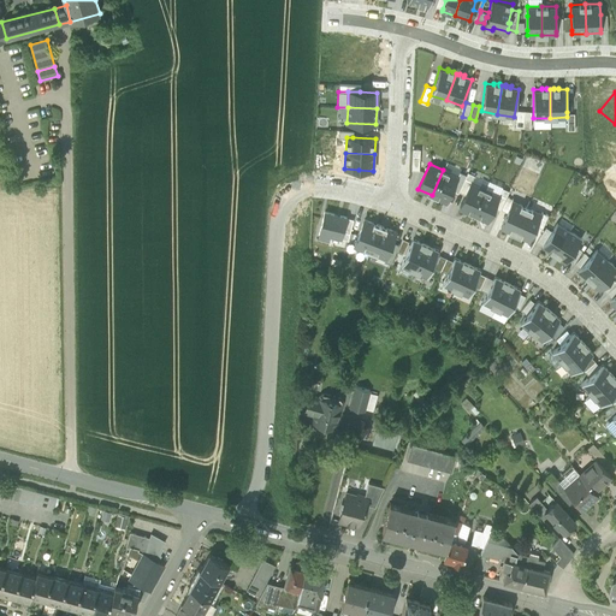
[(359,178),(359,170),(344,169),(335,169),(335,176),(359,178)]
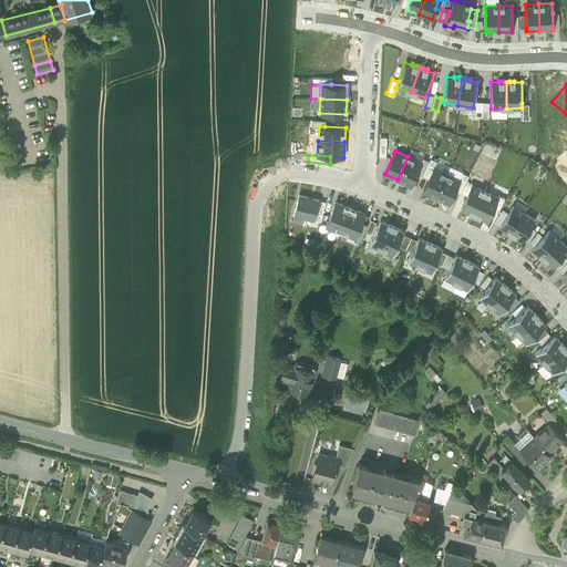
[(408,156),(398,179),(411,185),(415,174),(421,162),(408,156)]
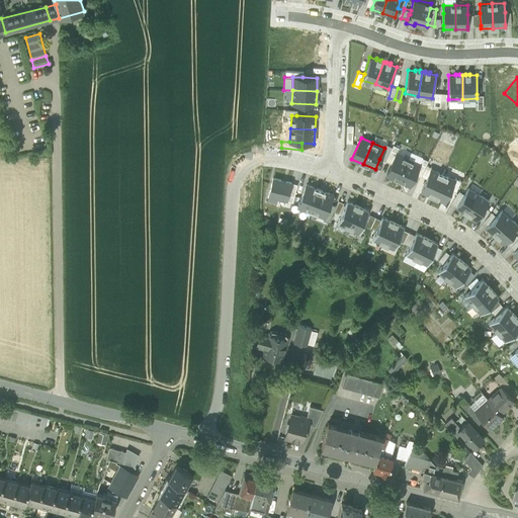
[(379,159),(385,162),(385,161),(393,147),(386,144),(384,148),(379,159)]
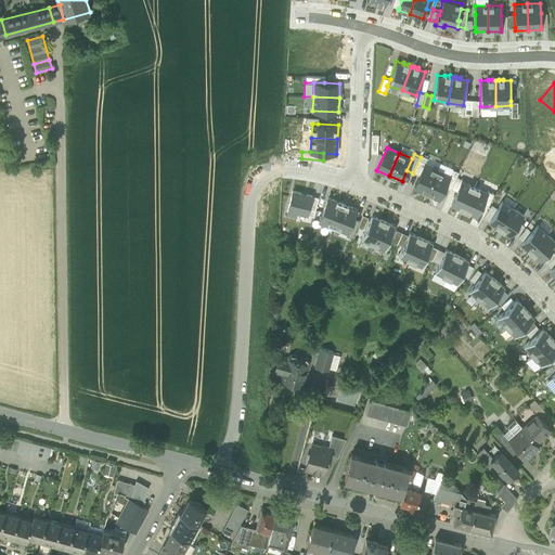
[(413,172),(420,175),(424,165),(427,157),(422,155),(421,157),(413,172)]
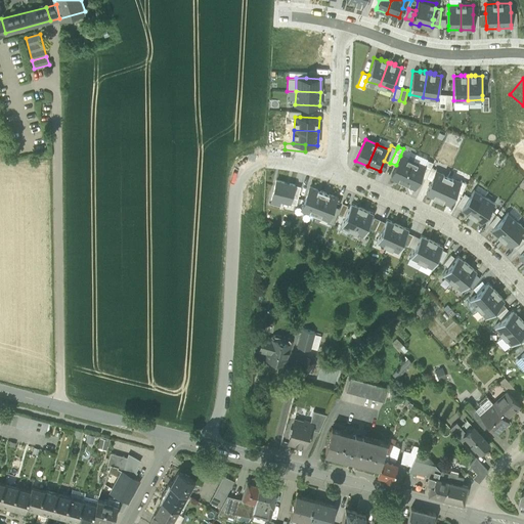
[(416,153),(412,161),(424,166),(427,160),(428,159),(416,153)]
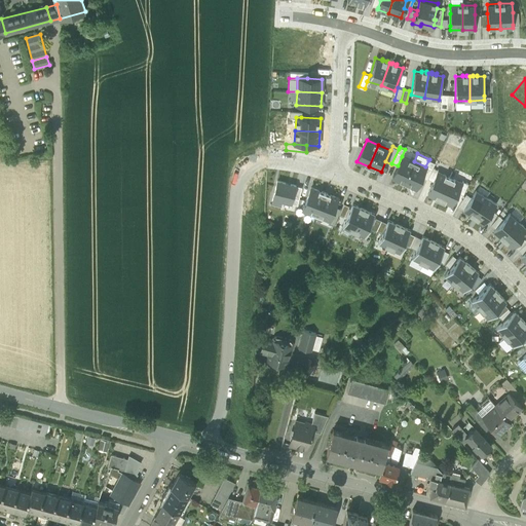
[(402,156),(398,165),(391,177),(404,183),(414,161),(402,156)]
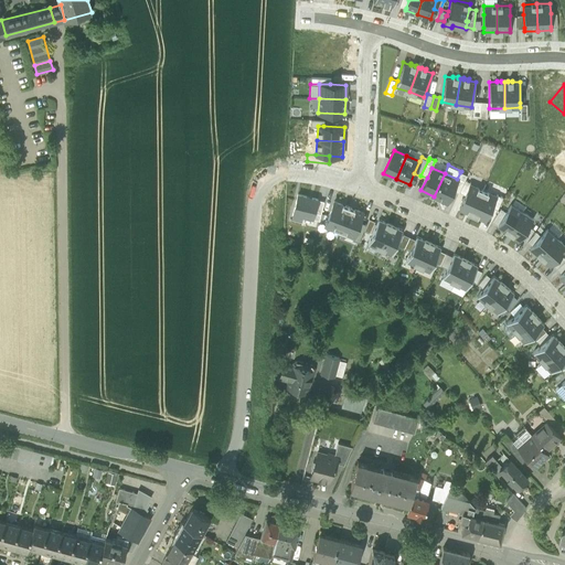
[(465,180),(467,174),(460,172),(457,179),(458,179),(452,190),(459,193),(459,191),(465,180)]
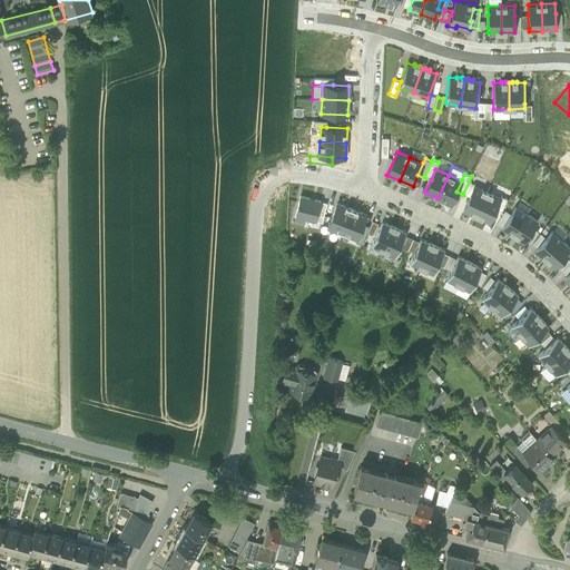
[(457,192),(462,180),(461,180),(449,175),(438,198),(451,204),(457,192)]
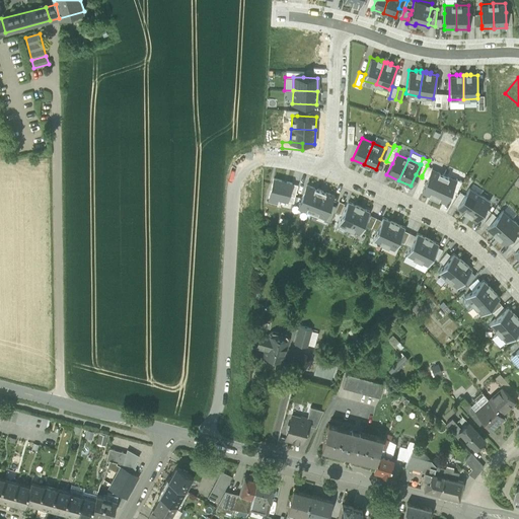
[(427,165),(422,175),(427,178),(432,169),(432,167),(427,165)]
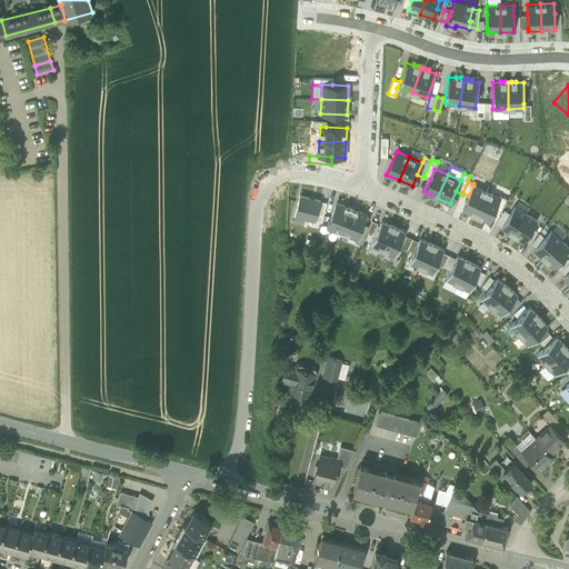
[(486,191),(473,186),(468,196),(462,209),(476,215),(486,191)]
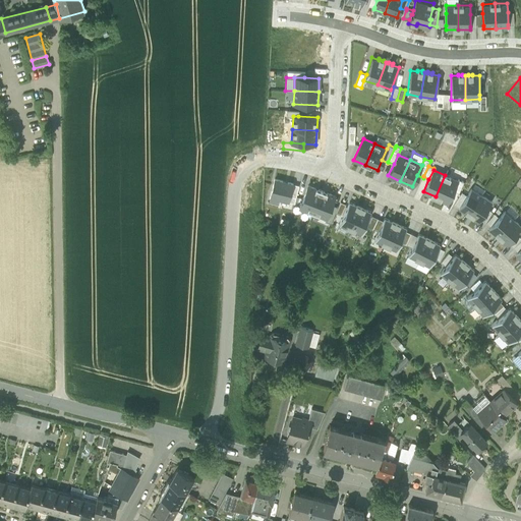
[(457,181),(445,175),(436,196),(448,203),(453,190),(457,181)]
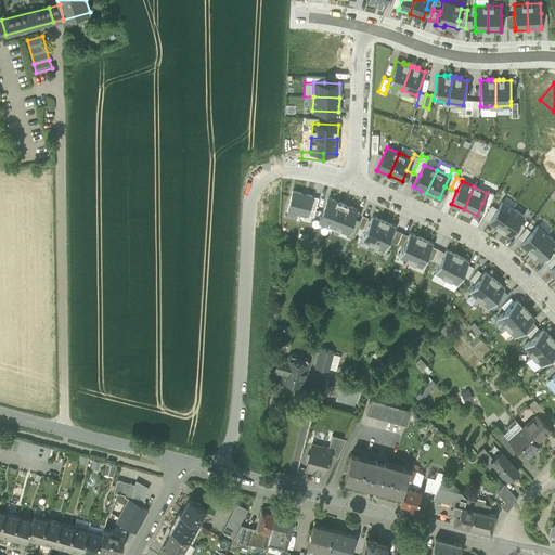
[(307,214),(312,195),(293,191),(286,214),(296,216),(297,211),(307,214)]
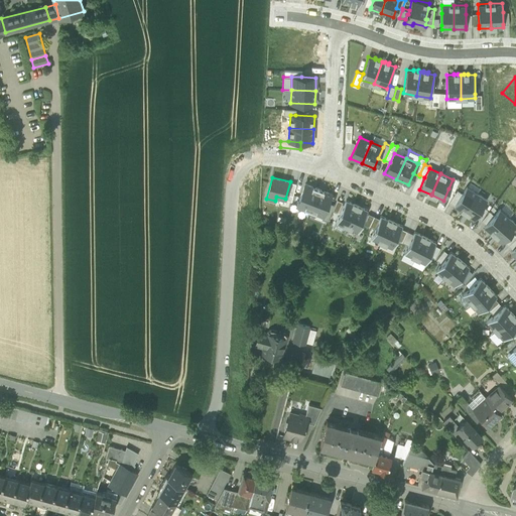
[(460,180),(454,177),(453,179),(448,188),(454,190),(460,180)]
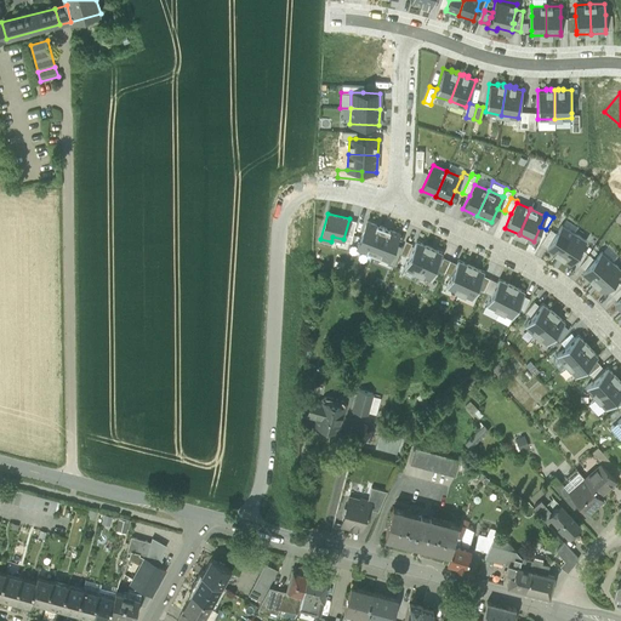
[(357,221),(349,218),(343,239),(343,240),(351,241),(354,228),(357,221)]
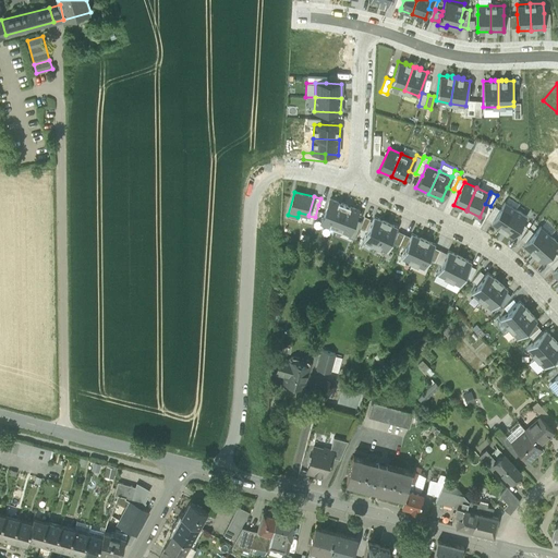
[(335,228),(344,204),(330,198),(326,208),(320,222),(335,228)]
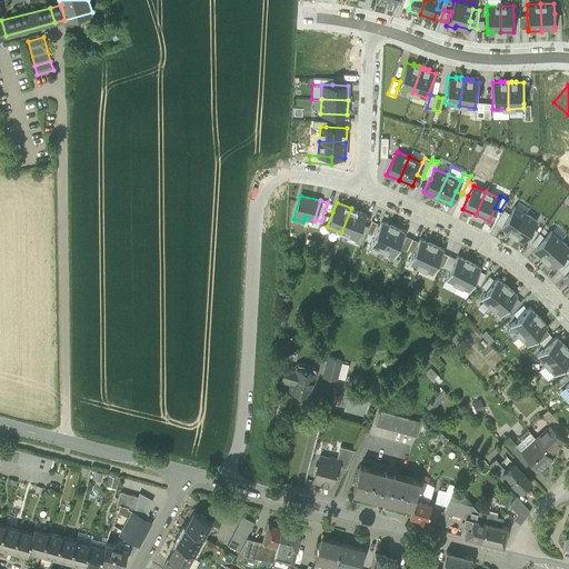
[(511,235),(526,212),(515,206),(509,213),(501,226),(500,227),(511,235)]
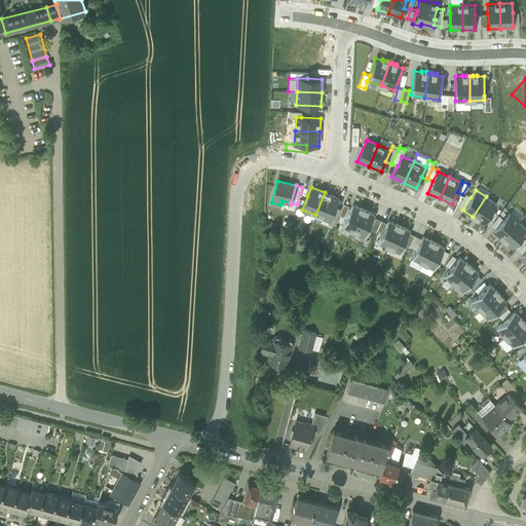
[(338,197),(325,192),(315,215),(330,220),(335,207),(338,197)]
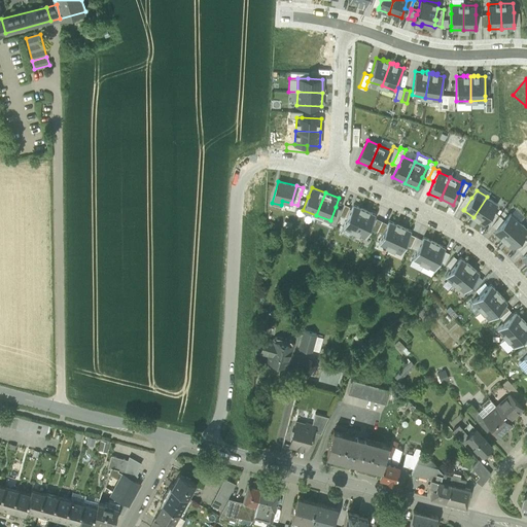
[(303,210),(308,197),(301,194),(297,205),(296,211),(302,213),(303,210)]
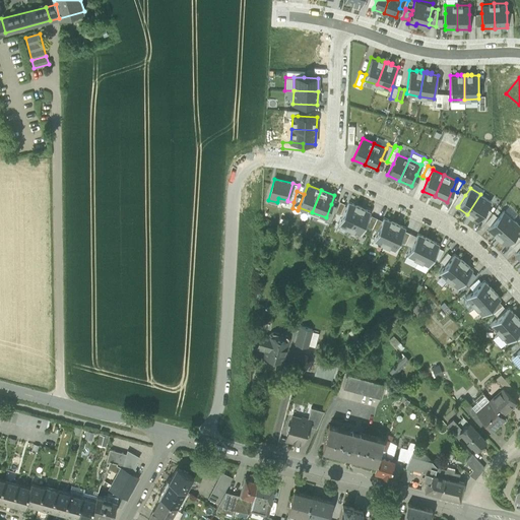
[(453,203),(458,206),(465,195),(460,192),(453,203)]
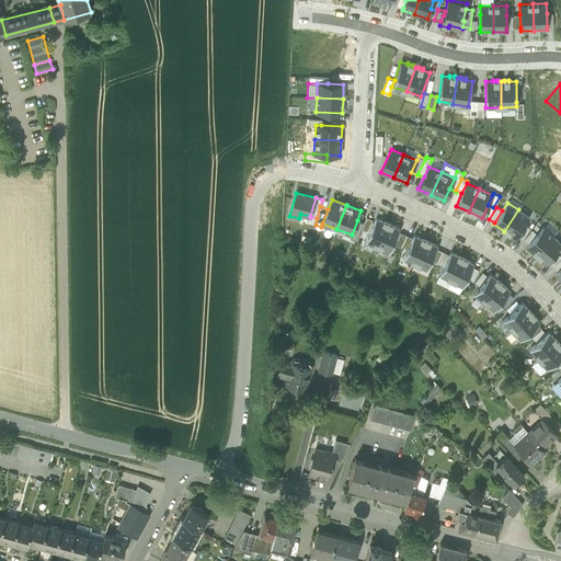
[(518,209),(504,231),(516,238),(517,236),(525,225),(529,217),(518,209)]
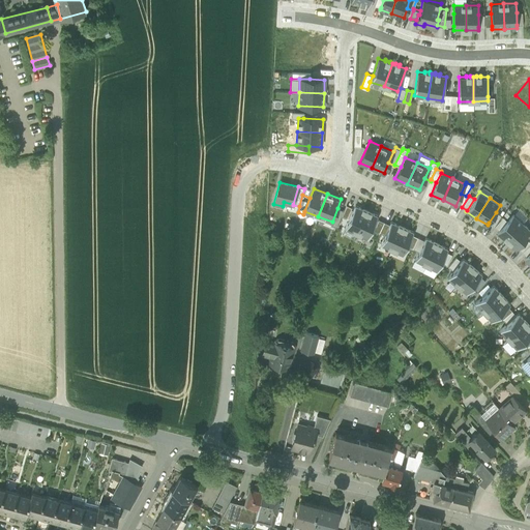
[(344,210),(341,216),(347,218),(352,207),(346,205),(344,210)]
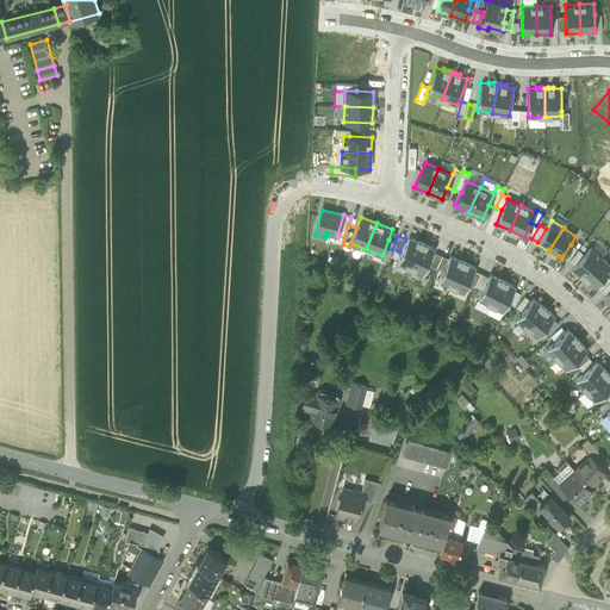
[(410,268),(422,242),(409,236),(397,262),(410,268)]
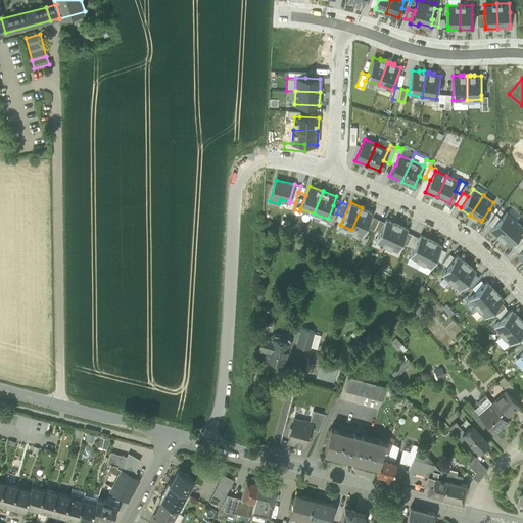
[(339,207),(333,205),(328,219),(326,222),(332,224),(336,214),(339,207)]
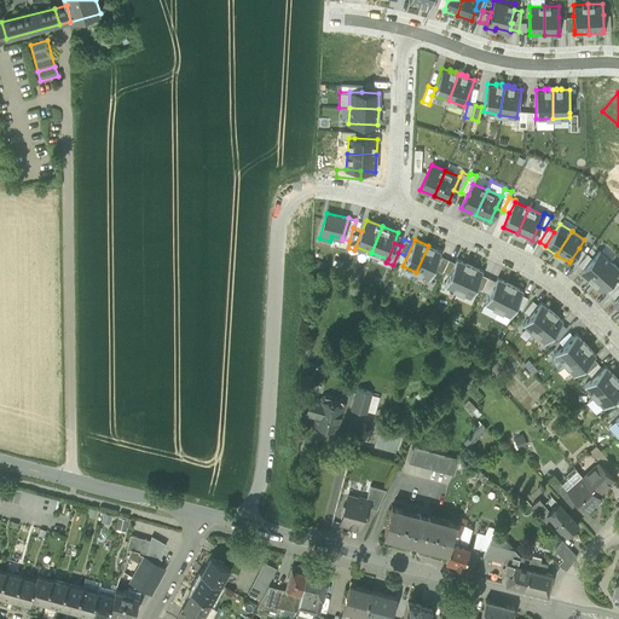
[(617,253),(606,243),(600,250),(611,260),(617,253)]
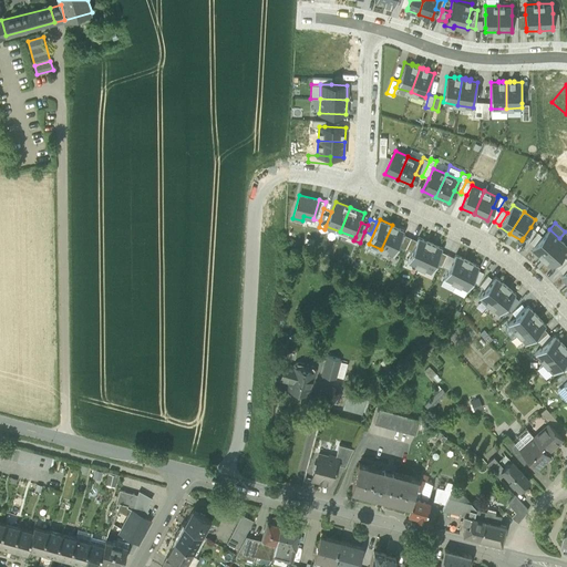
[(404,230),(397,227),(392,225),(381,249),(393,255),(404,230)]
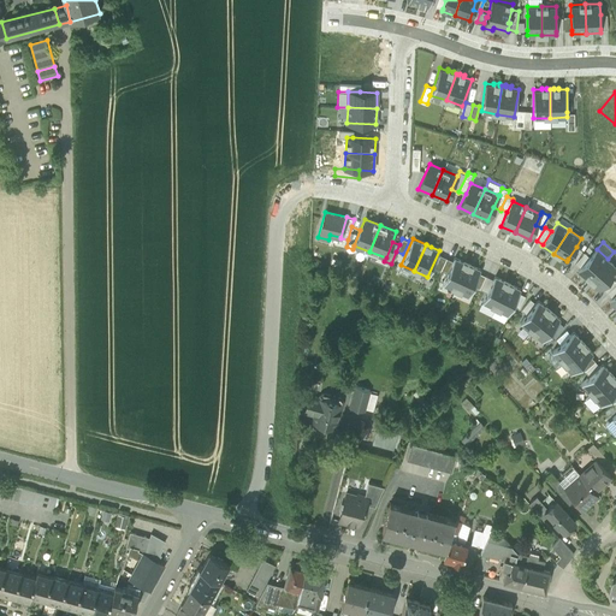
[(568,259),(574,262),(582,250),(576,247),(568,259)]
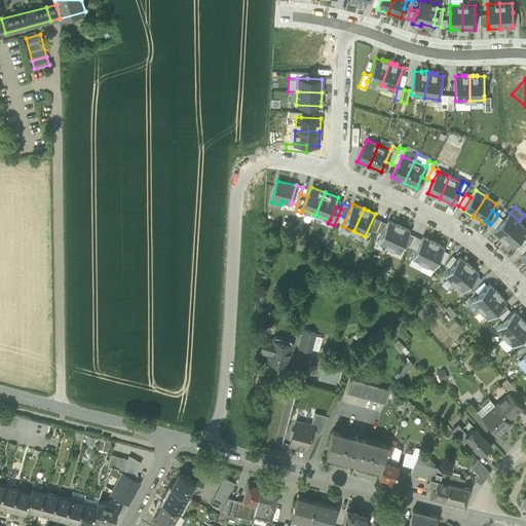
[(502,239),(519,221),(510,213),(503,219),(495,228),(493,231),(502,239)]
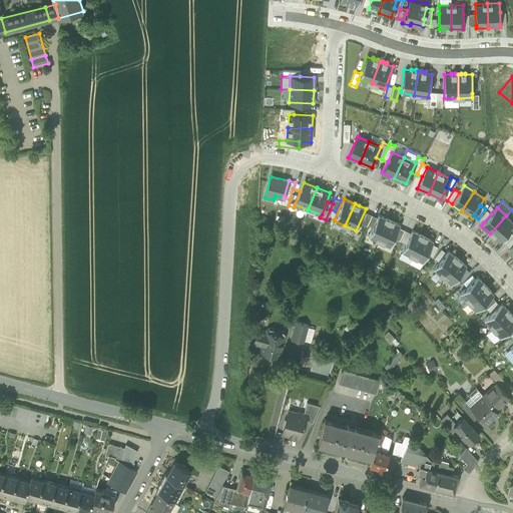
[(486,209),(479,218),(483,222),(491,213),(486,209)]
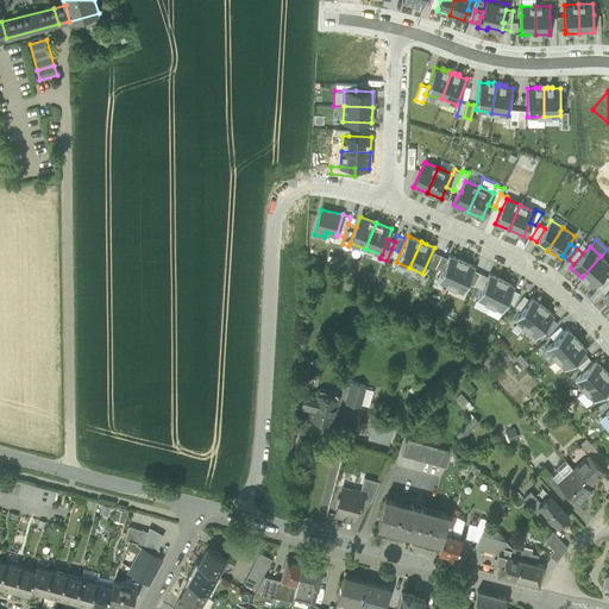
[(435,252),(429,265),(435,268),(435,267),(441,255),(435,252)]
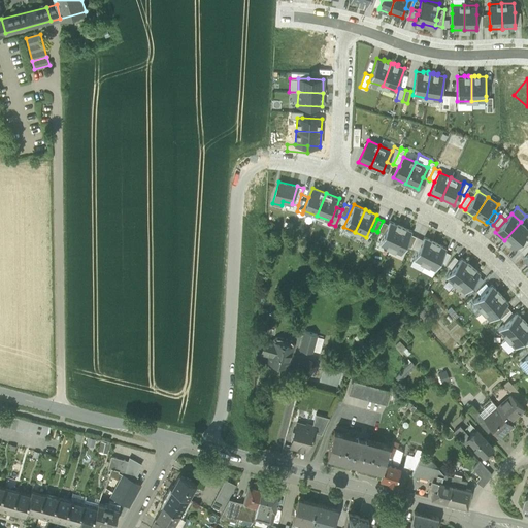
[(377,231),(384,234),(388,224),(383,221),(377,231)]
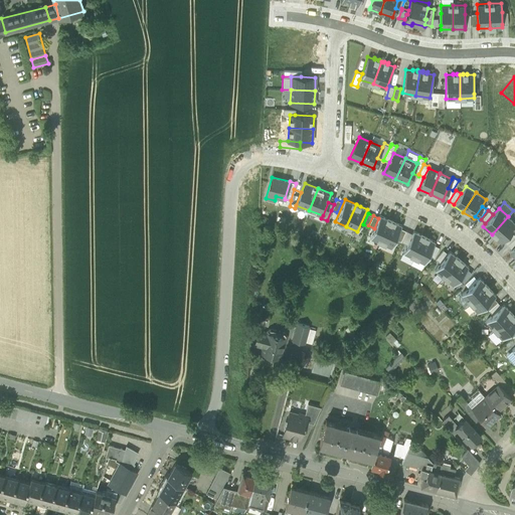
[(381,242),(390,220),(380,215),(378,218),(374,228),(370,237),(381,242)]
